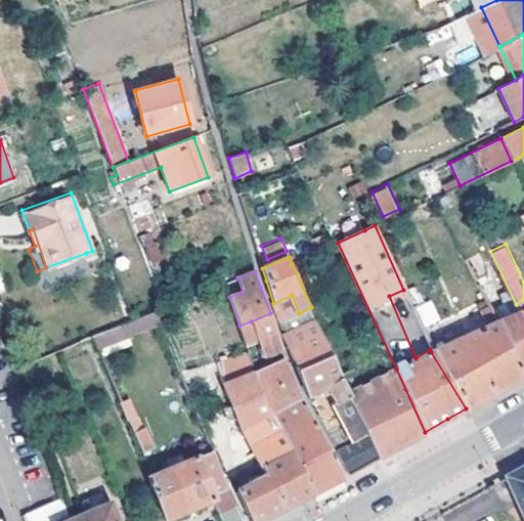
[(427,321),(439,314),(429,298),(417,306),(427,321)]
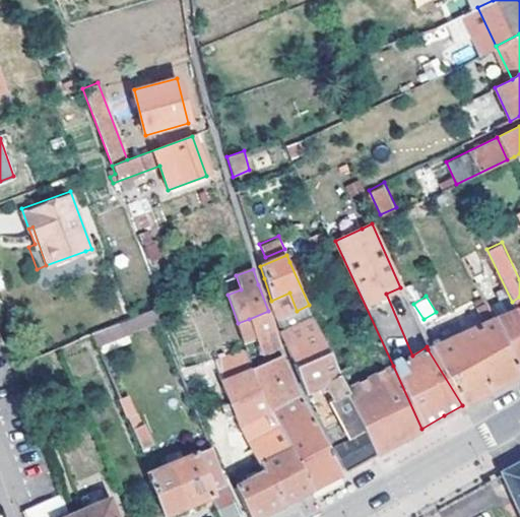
[(295,365),(328,348),(309,305),(297,311),(277,319),(278,325),(281,334),(295,365)]
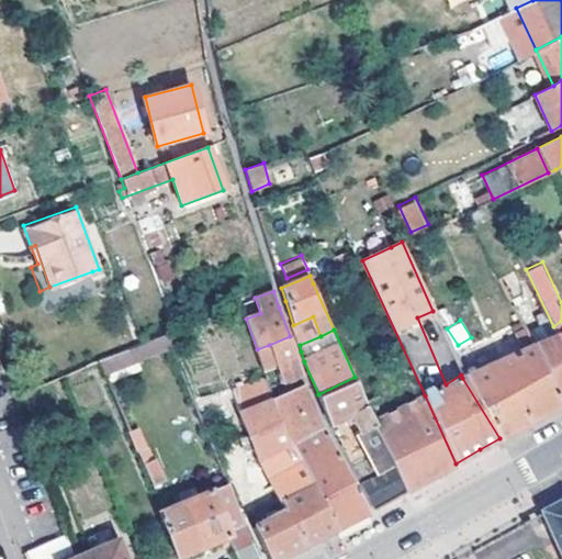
[(531,342),(557,394),(561,391),(561,346),(553,331),(531,342)]
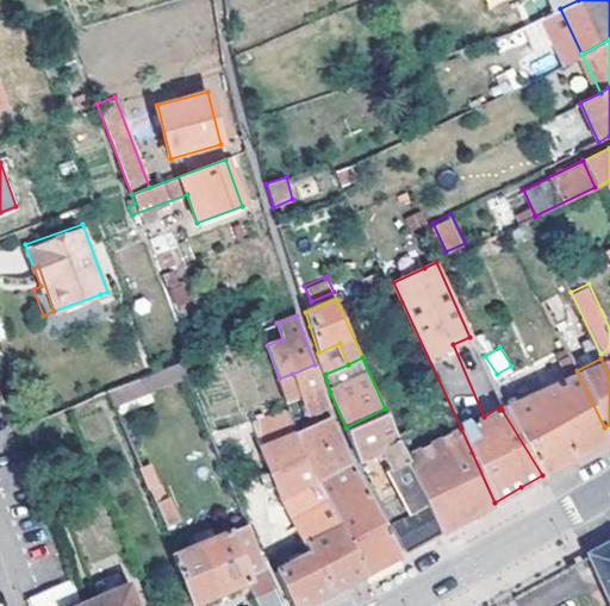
[(322,386),(315,364),(292,374),(299,394),(302,401),(305,413),(324,406),(328,405),(322,386)]
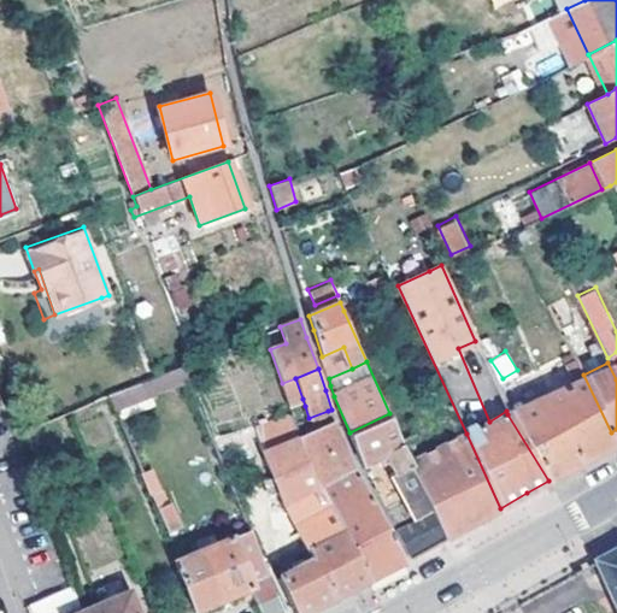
[(611,432),(583,375),(507,414),(548,481),(576,465),(615,443),(611,432)]
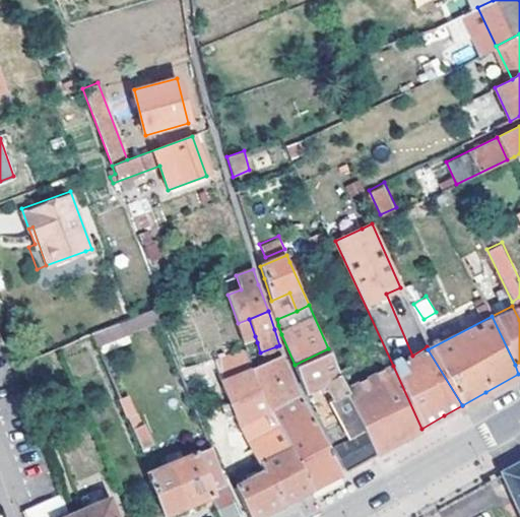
[(255,336),(249,319),(238,323),(244,340),(255,336)]
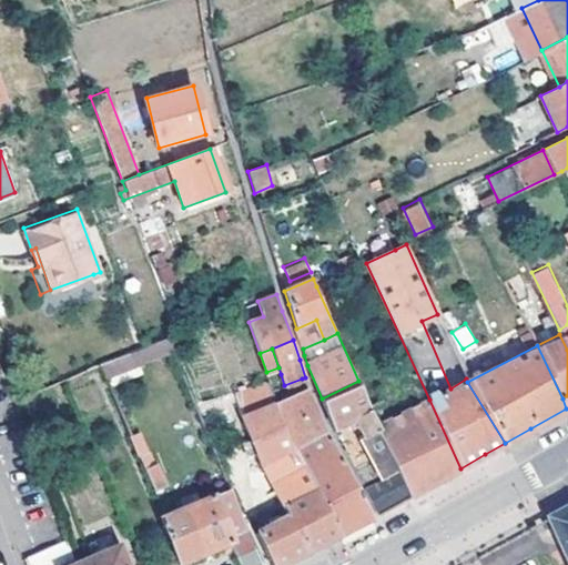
[(279,367),(266,372),(269,377),(269,380),(281,374),(279,367)]
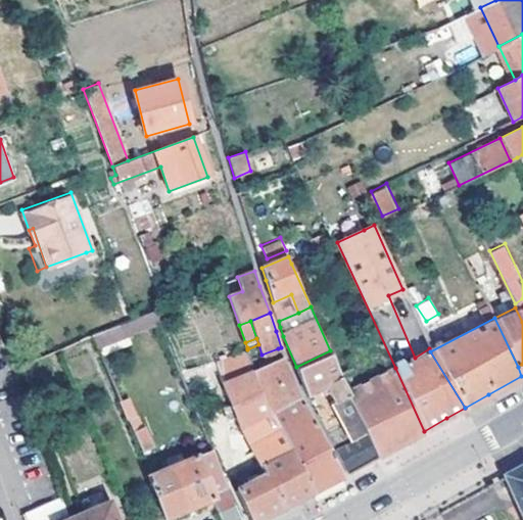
[(307,392),(328,383),(345,420),(359,414),(348,392),(330,350),(296,367),(307,392)]
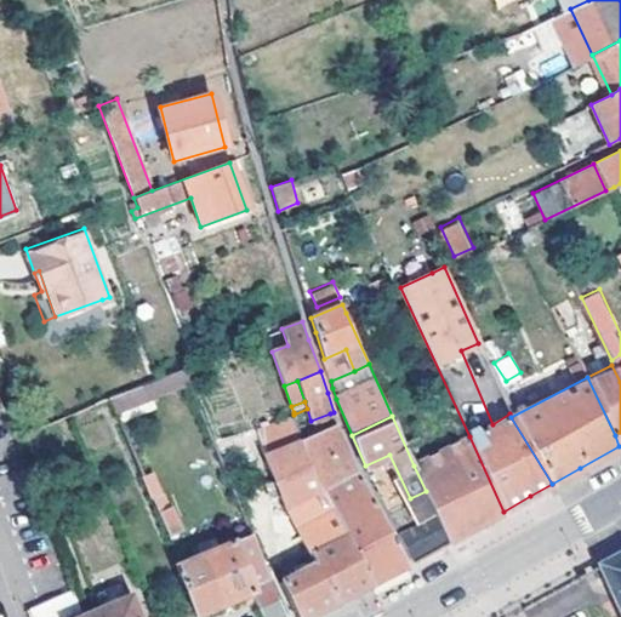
[(343,443),(335,423),(315,432),(302,436),(322,483),(354,469),(343,443)]
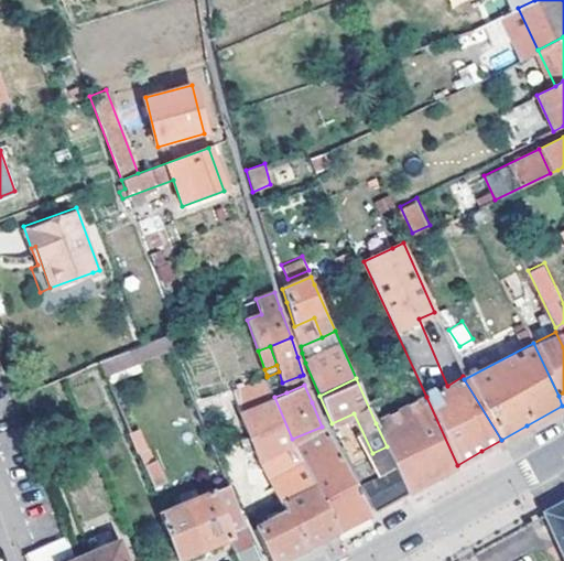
[(457,465),(426,397),(376,423),(387,446),(407,492),(426,482),(457,465)]
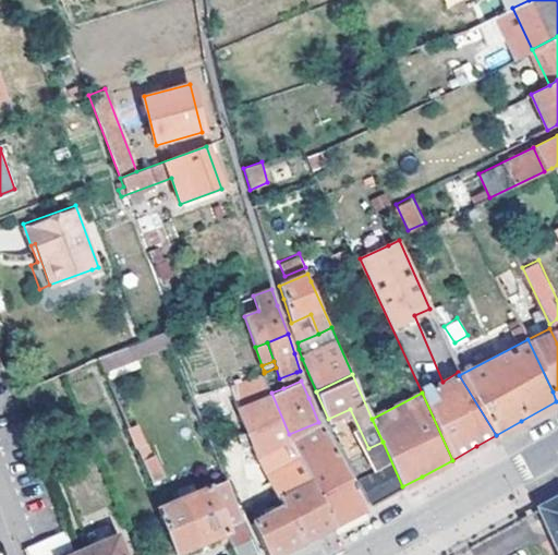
[(168,493),(130,405),(121,409),(158,497),(168,493)]
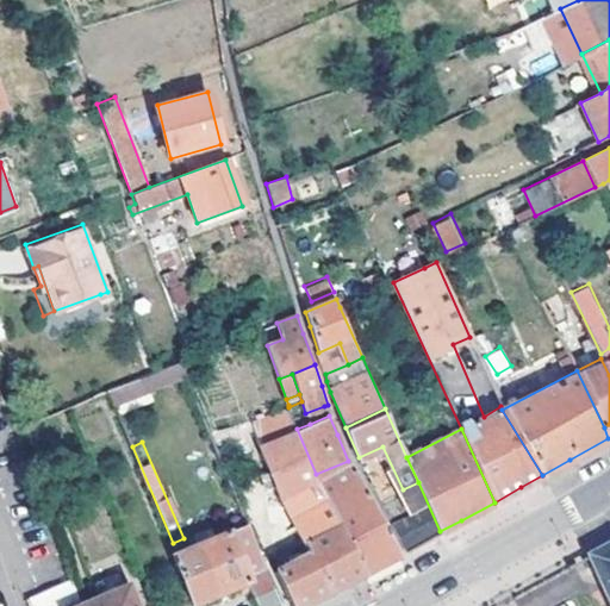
[(399,554),(352,460),(348,461),(316,474),(365,573),(373,568),(384,562),(399,554)]
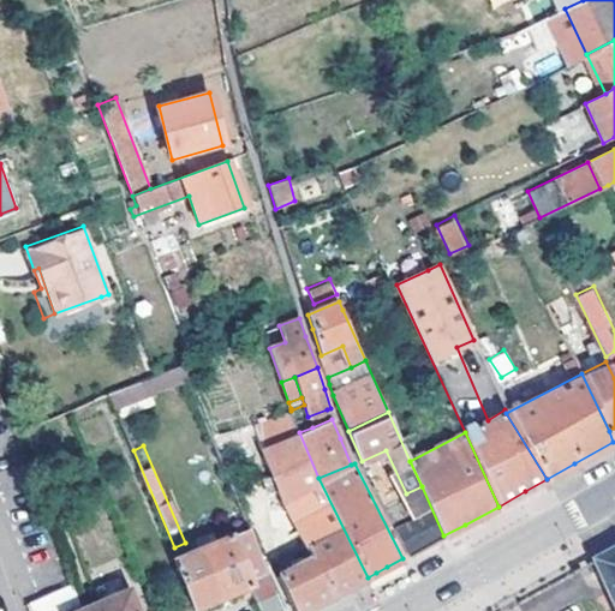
[(417,515),(394,526),(408,553),(443,535),(422,486),(406,493),(417,515)]
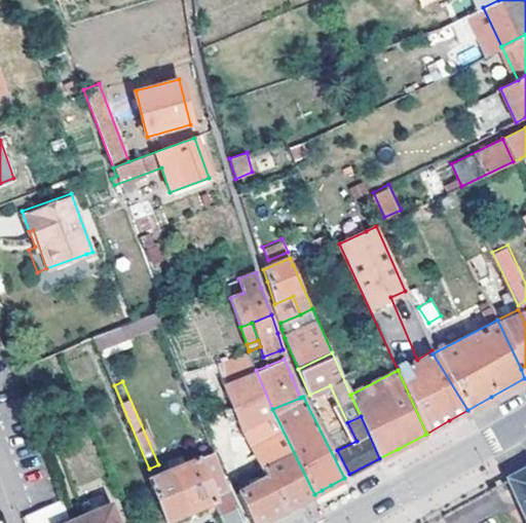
[(245,522),(214,450),(187,461),(170,470),(152,476),(148,479),(166,522),(215,501),(223,522),(245,522)]
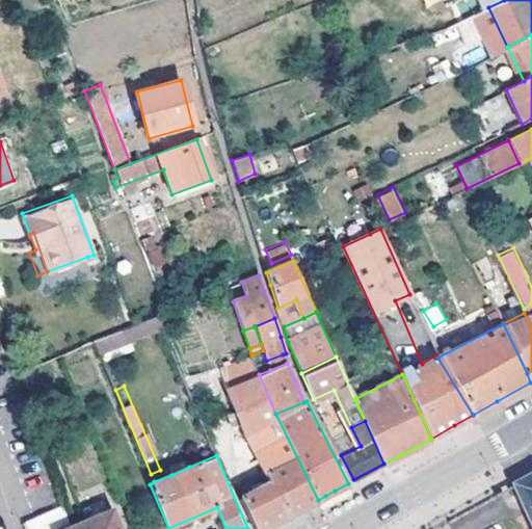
[(171,475),(189,467),(185,458),(168,466),(171,475)]
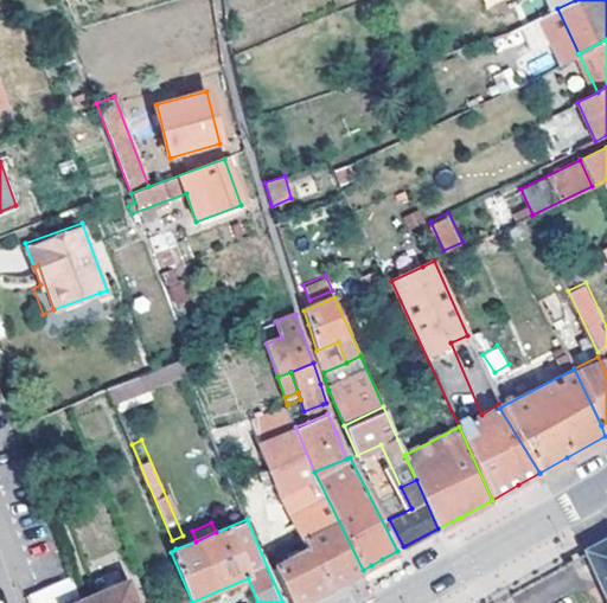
[(606,602),(606,538),(585,551),(599,583),(606,600),(606,602)]
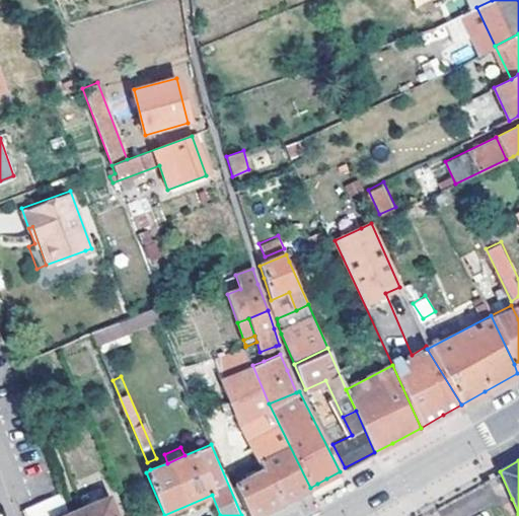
[(116,515),(107,498),(106,498),(101,485),(75,496),(81,509),(64,515),(116,515)]
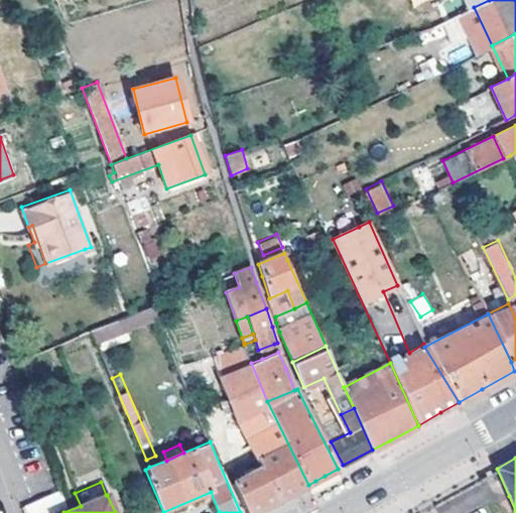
[(59,489),(21,505),(24,512),(48,512),(67,506),(59,489)]
